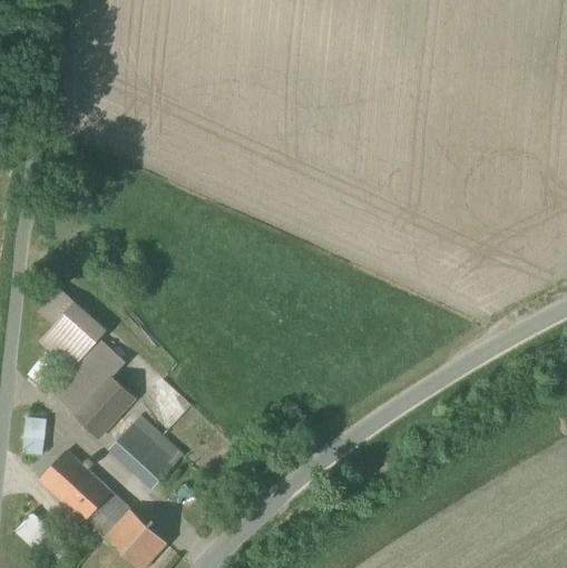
[(103,333),(57,292),(38,313),(54,324),(40,341),(70,368),(103,333)]
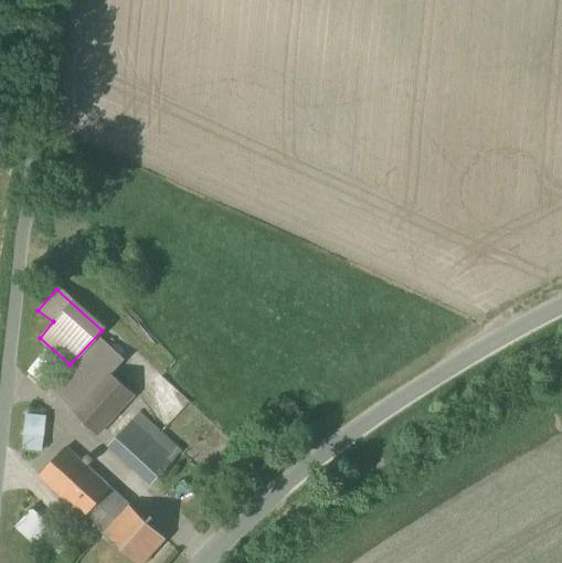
[(50,392),(96,434),(133,394),(109,372),(123,359),(99,338),(50,392)]
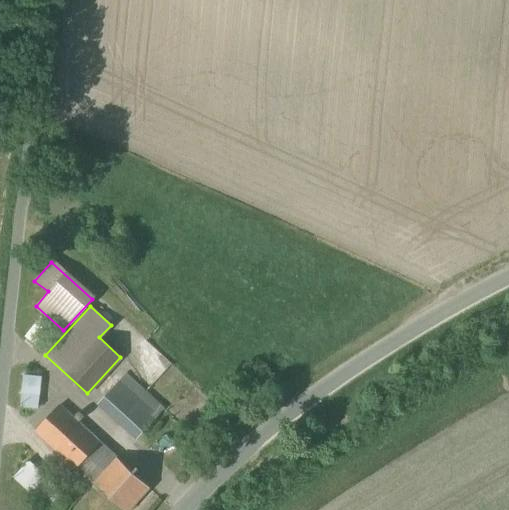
[(40,317),(25,336),(41,348),(46,342),(39,337),(49,324),(40,317)]
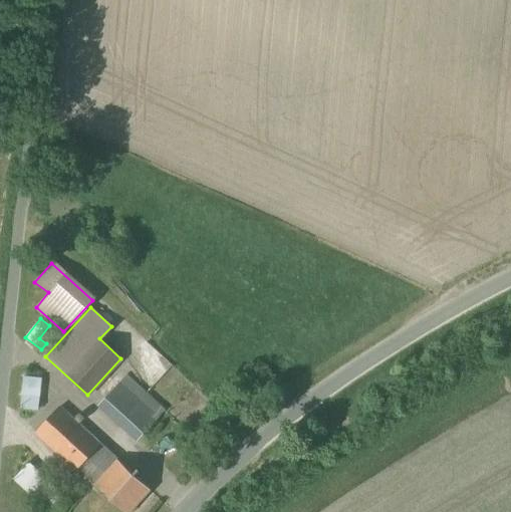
[(98,403),(137,440),(163,410),(125,374),(98,403)]
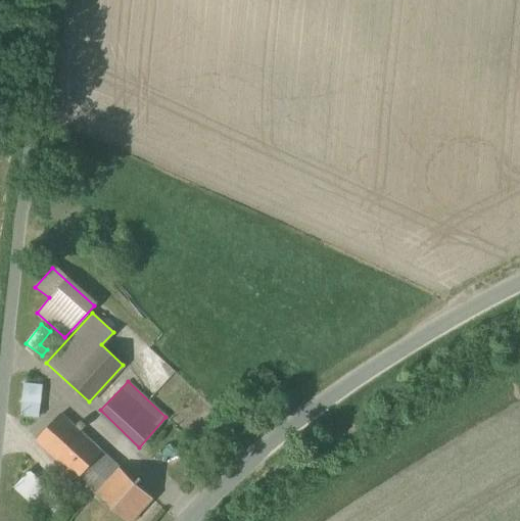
[(40,385),(24,384),(20,413),(37,415),(40,385)]
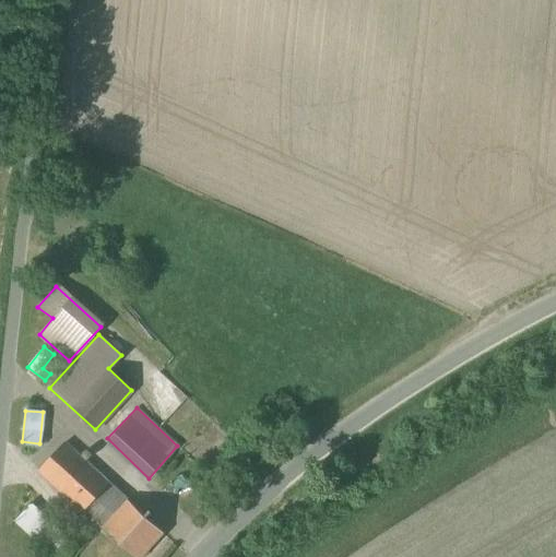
[(82,510),(102,528),(128,500),(63,441),(38,470),(82,510)]
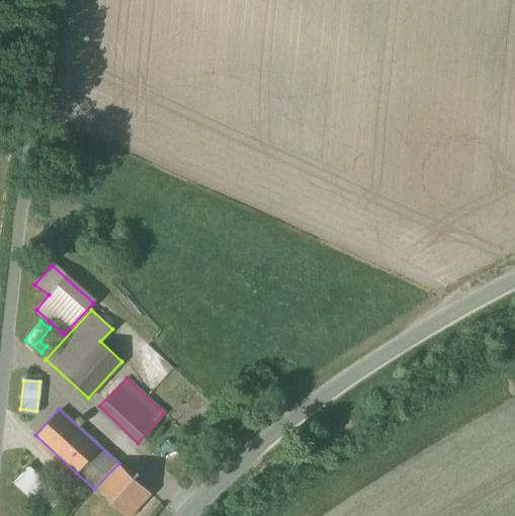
[(126,515),(150,492),(118,463),(94,489),(122,515),(126,515)]
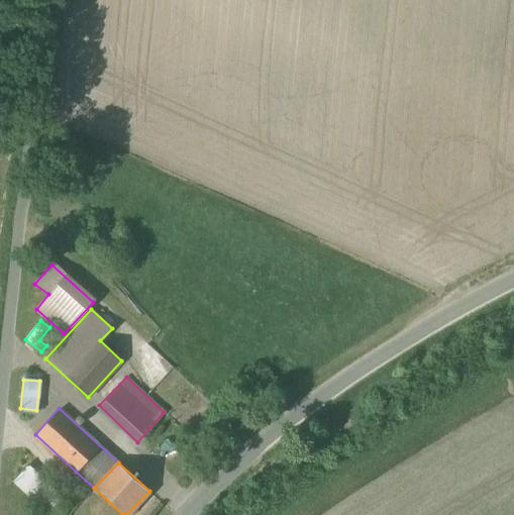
[(55,491),(27,466),(13,481),(40,506),(55,491)]
